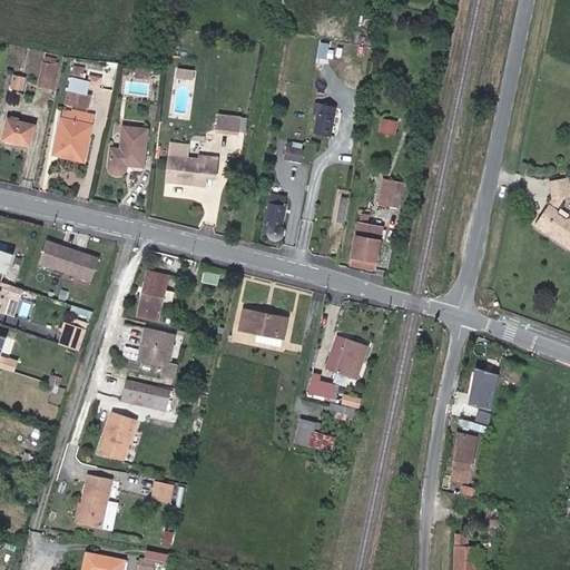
[(318,47),(317,58),(327,60),(330,48),(318,47)]
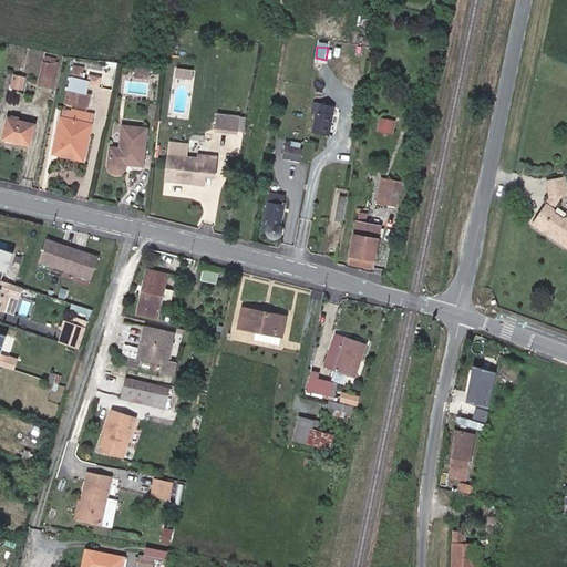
[(57,64),(43,62),(39,84),(52,88),(57,64)]
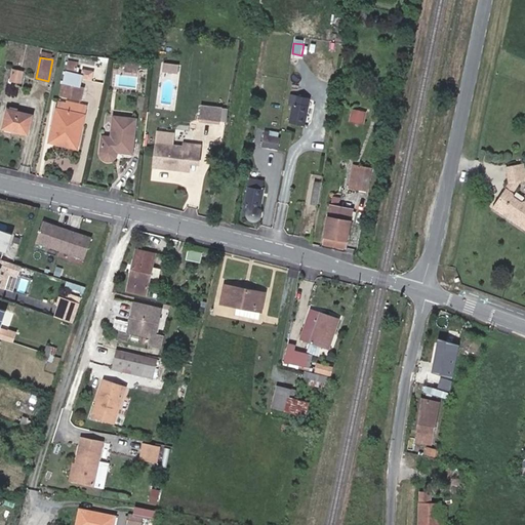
[(77,64),(69,62),(68,66),(75,67),(74,74),(66,72),(64,82),(81,85),(82,79),(92,81),(93,72),(83,70),(82,75),(76,74),(77,68),(76,68),(77,64)]
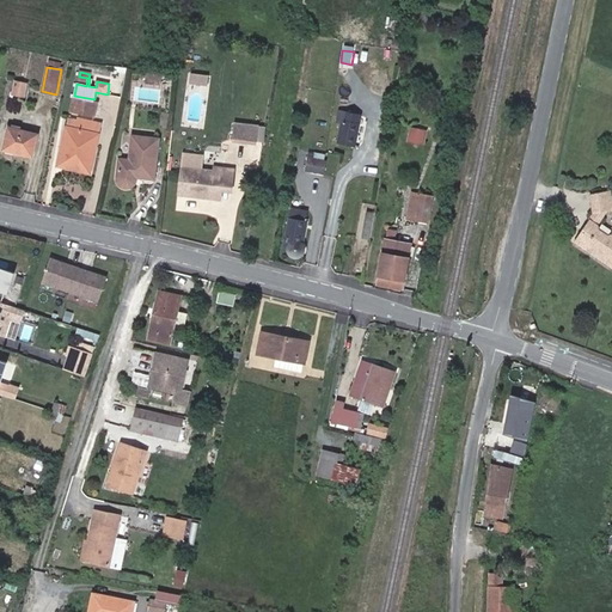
[(209,85),(210,73),(191,72),(190,83),(209,85)]
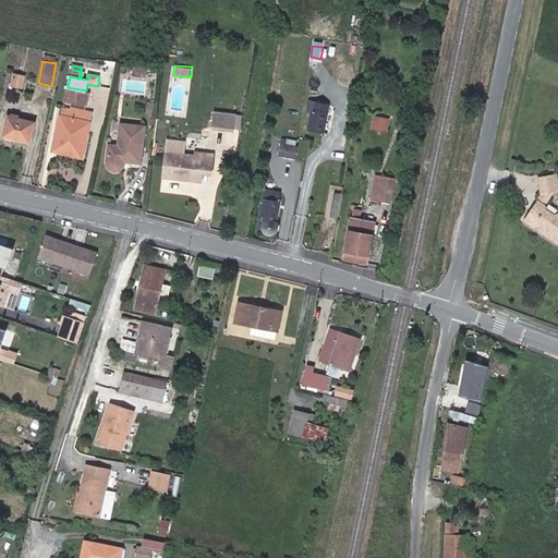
[(24,76),(13,74),(11,86),(22,88),(24,76)]
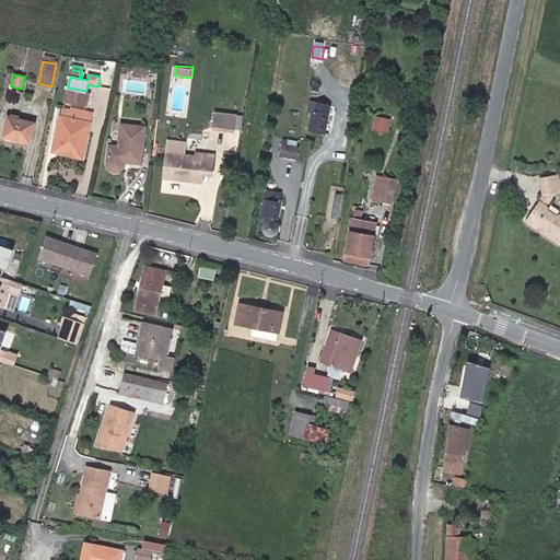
[(315,81),(307,80),(304,101),(310,102),(307,112),(312,113),(308,132),(323,135),(324,132),(331,133),(335,117),(327,116),(329,105),(311,102),(315,81)]
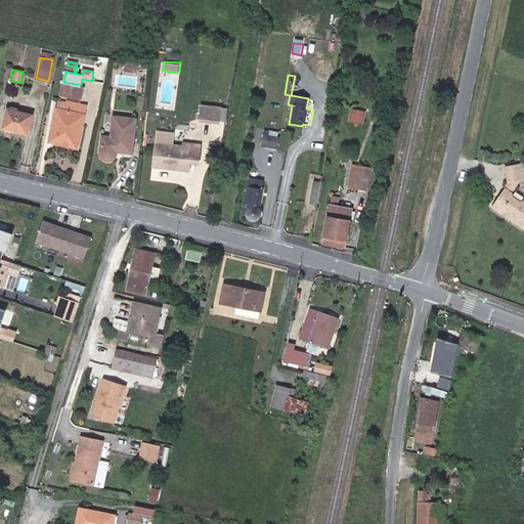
[(81,98),(84,86),(81,85),(63,82),(61,94),(81,98)]
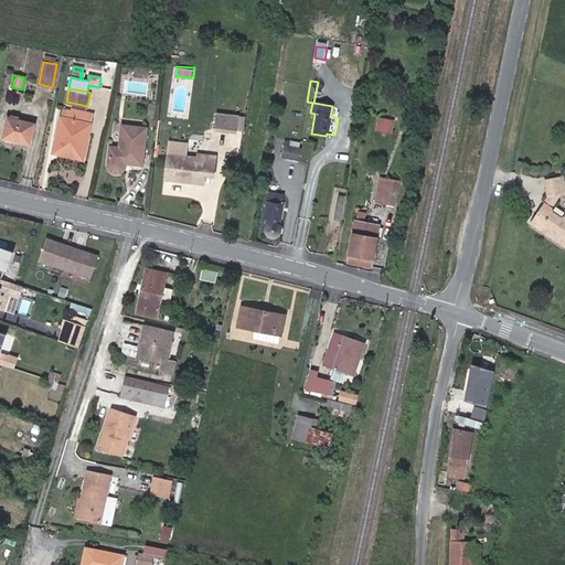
[(93,114),(64,108),(54,152),(62,153),(63,150),(84,155),(93,114)]
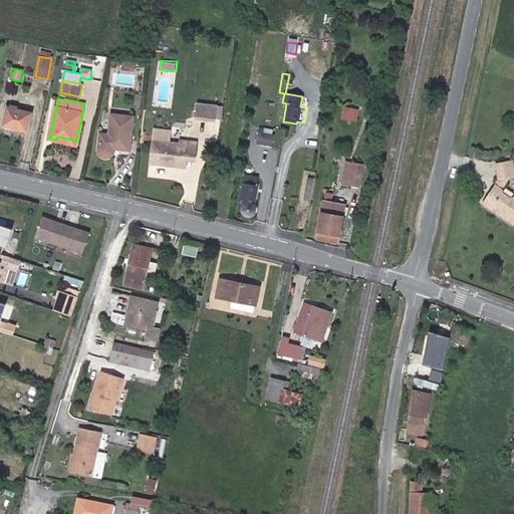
[(198,102),(196,115),(217,117),(219,104),(198,102)]
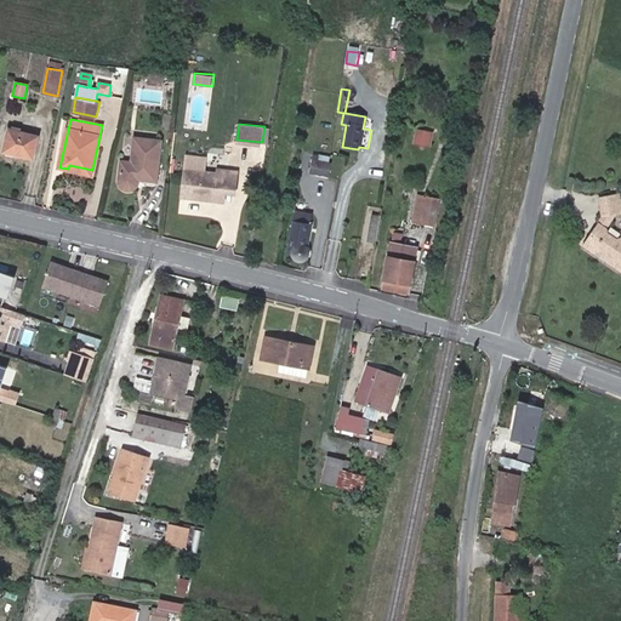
[(417,127),(414,141),(431,144),(433,131),(417,127)]
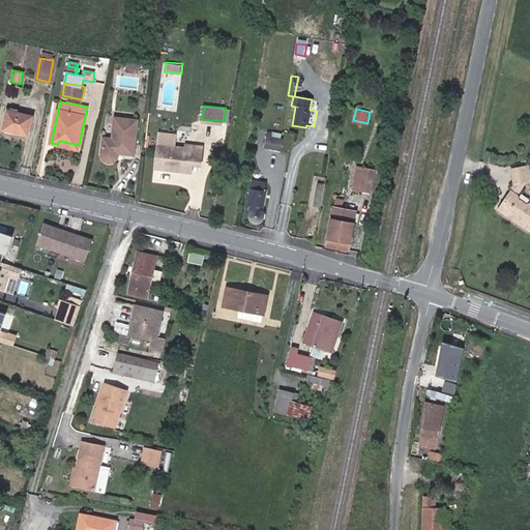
[(32,115),(8,110),(4,128),(28,134),(32,115)]
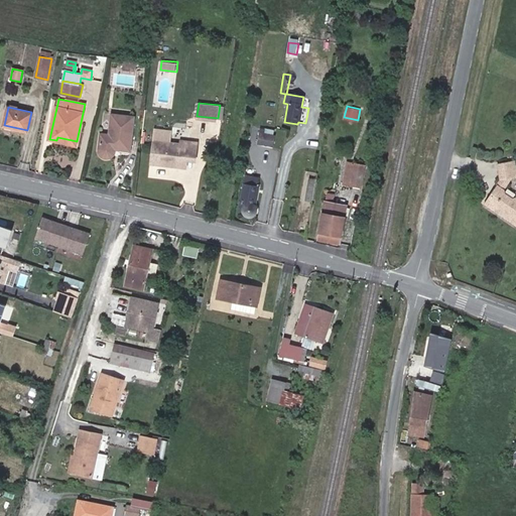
[(125,117),(112,116),(110,135),(101,134),(99,152),(100,154),(101,157),(103,158),(105,159),(107,160),(109,160),(111,159),(114,158),(115,157),(117,155),(118,150),(130,152),(132,122),(125,121),(125,117)]
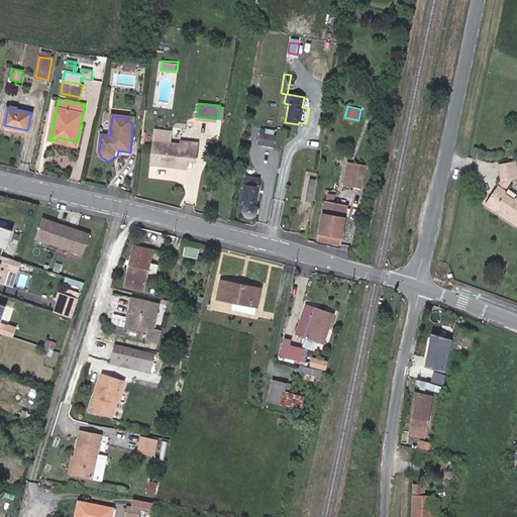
[(273,132),(264,131),(263,131),(261,144),(276,147),(278,133),(273,132)]
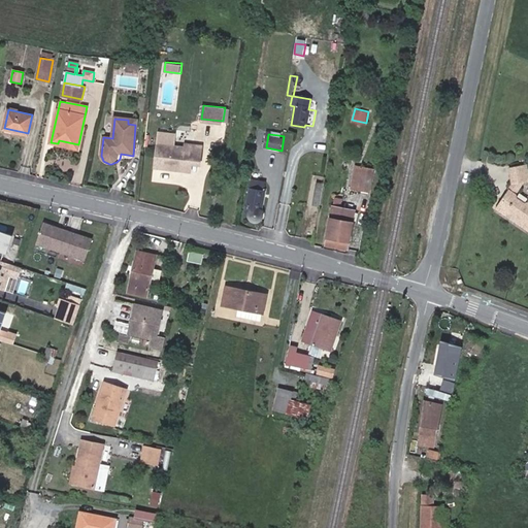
[(167,164),(191,167),(192,159),(200,159),(201,145),(188,143),(187,146),(159,144),(156,166),(167,167),(167,164)]
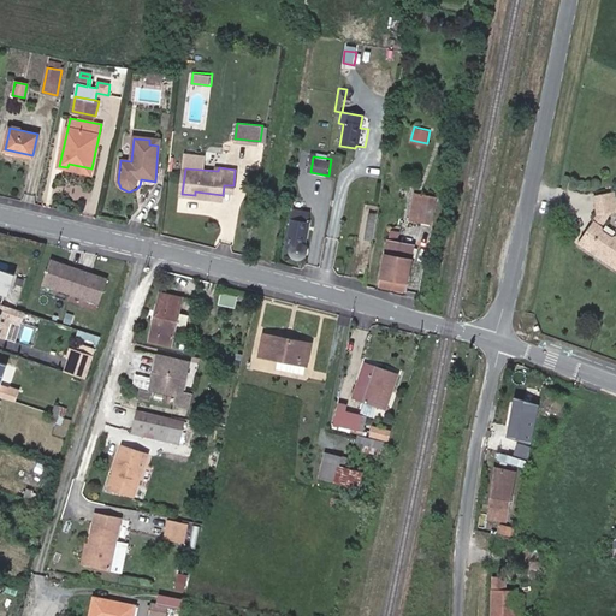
[(615,200),(614,190),(593,195),(598,214),(615,208),(615,200)]
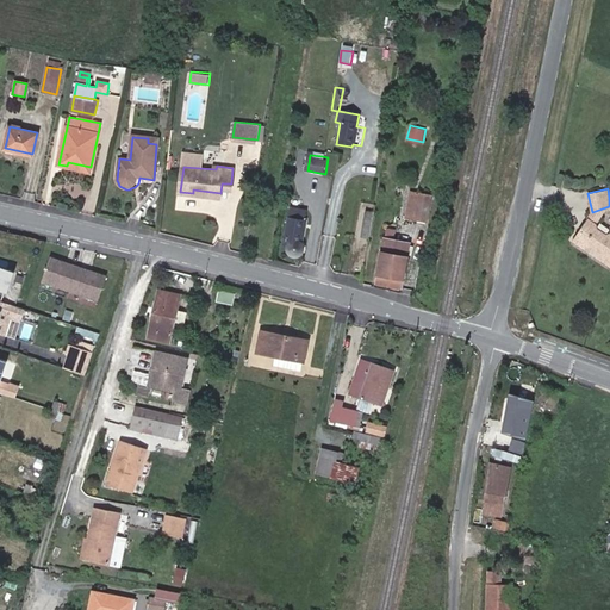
[(433,194),(411,191),(405,217),(427,221),(433,194)]
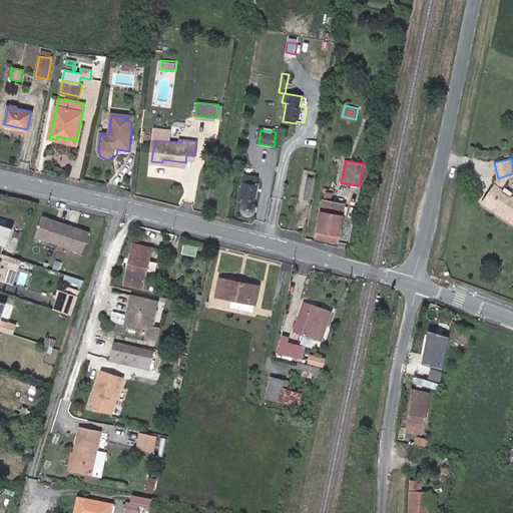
[(512,173),(498,178),(494,186),(503,192),(512,176),(512,173)]
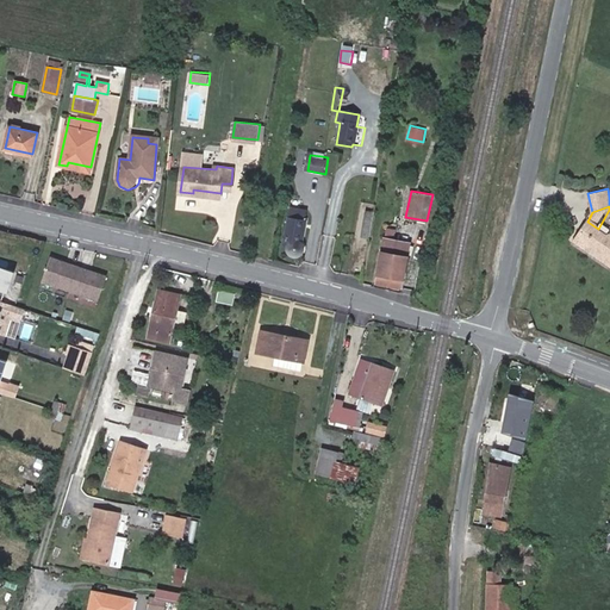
[(368,236),(373,211),(366,210),(361,235),(368,236)]
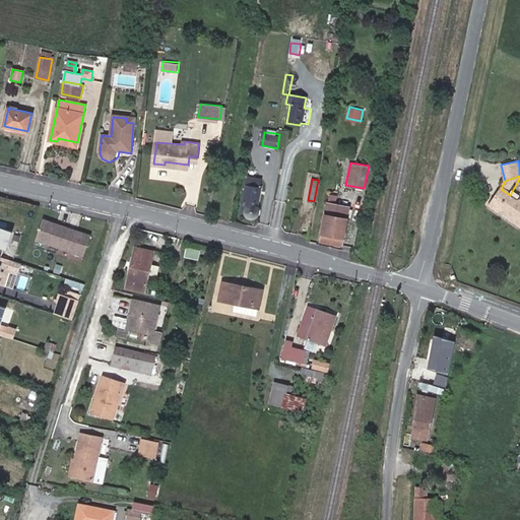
[(257,207),(261,187),(248,185),(246,198),(243,198),(242,203),(248,204),(245,207),(245,212),(248,215),(252,216),(256,214),(258,209),(257,207)]
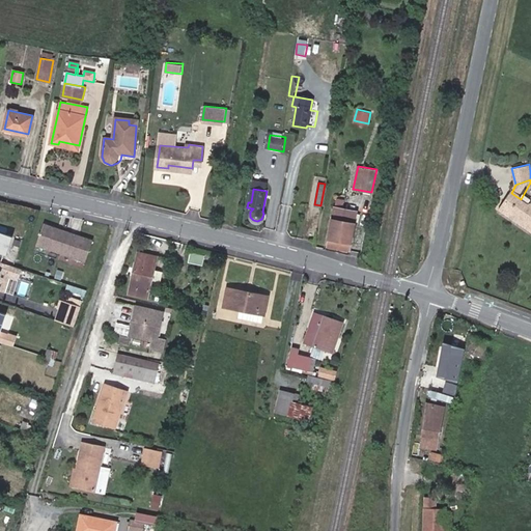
[(499,211),(530,231),(530,205),(521,199),(511,193),(499,211)]
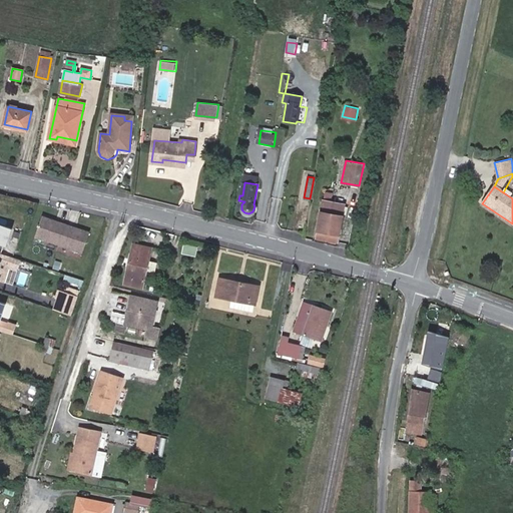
[(345,204),(323,200),(316,238),(337,242),(345,204)]
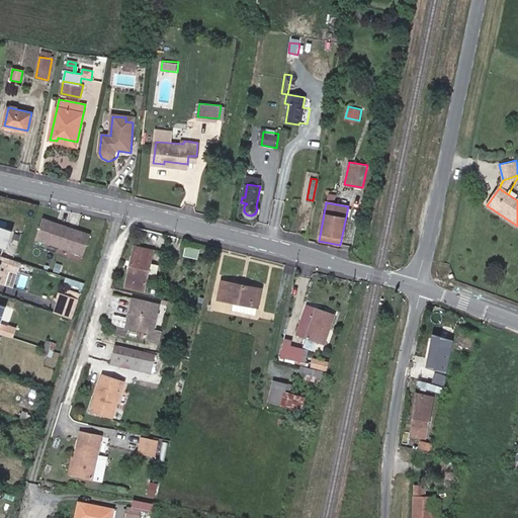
[(88,257),(95,236),(47,221),(40,241),(88,257)]
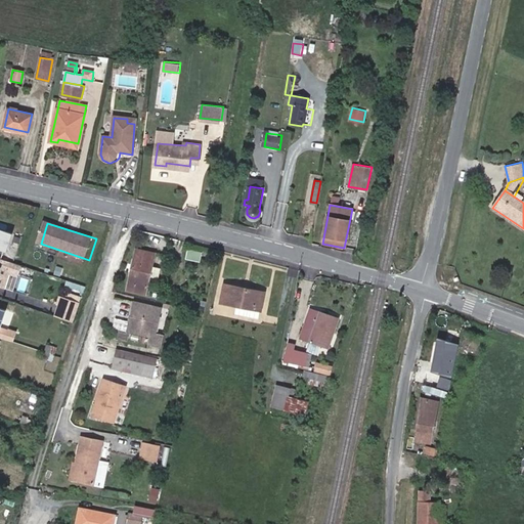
[(7,251),(12,232),(0,228),(0,256),(2,258),(4,250),(7,251)]
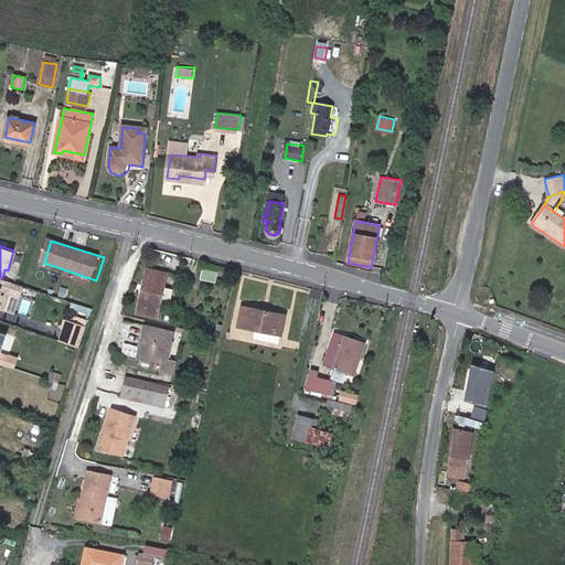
[(157,317),(160,301),(163,287),(167,273),(148,268),(146,279),(140,301),(138,312),(157,317)]
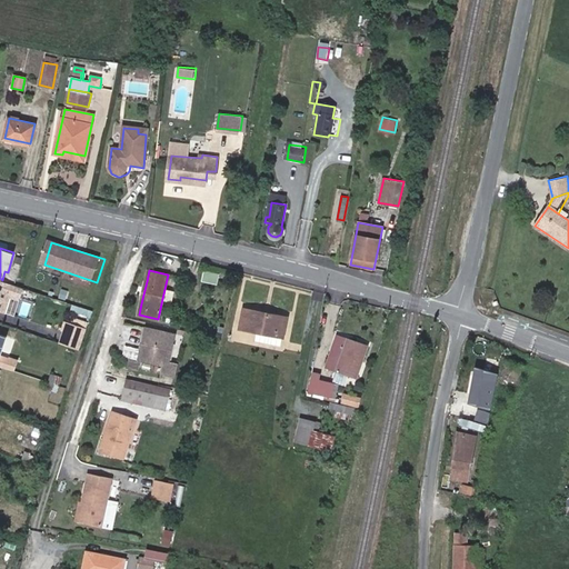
[(23,303),(29,289),(2,280),(0,278),(0,310),(9,313),(13,300),(23,303)]
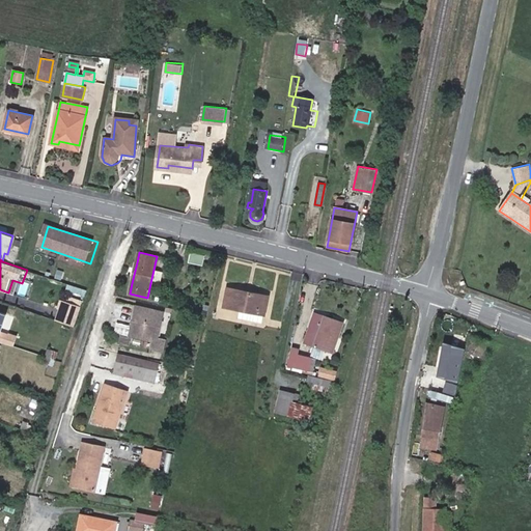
[(132,283),(137,262),(129,260),(123,281),(132,283)]
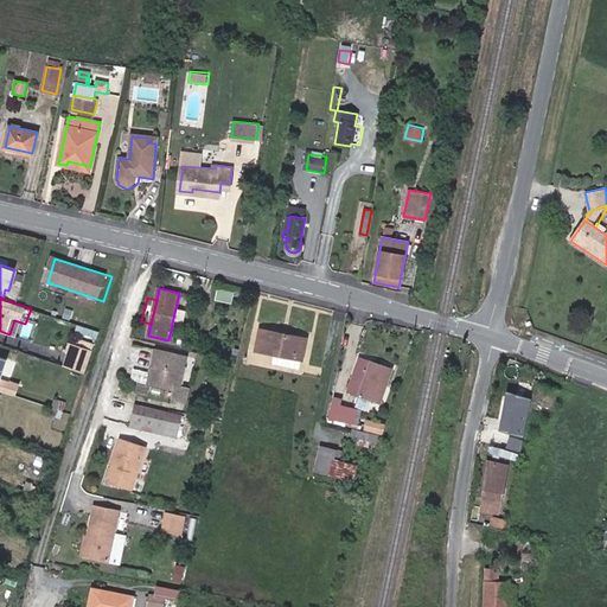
[(181,326),(185,311),(176,308),(172,324),(181,326)]
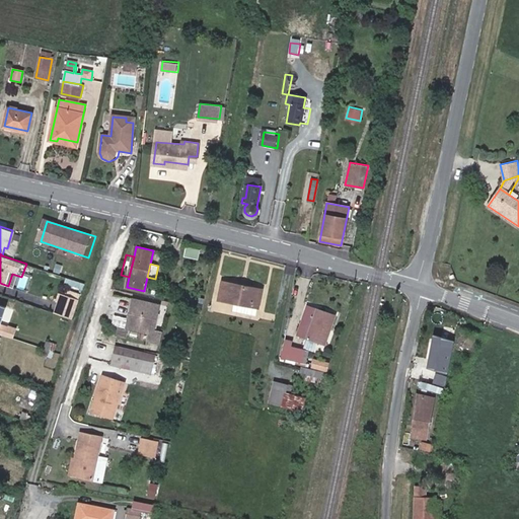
[(262,289),(223,281),(219,299),(235,303),(234,310),(257,314),(262,289)]
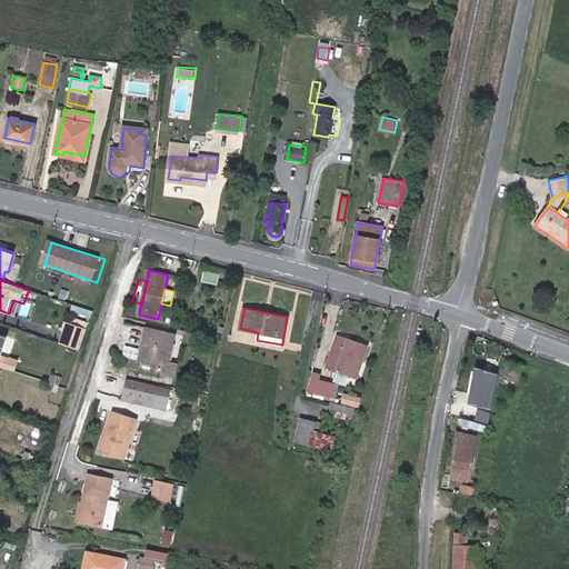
[(91,330),(93,325),(77,319),(76,325),(91,330)]
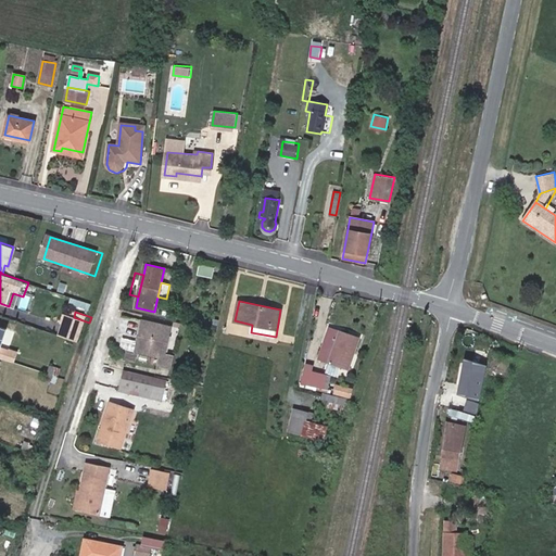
[(81,343),(89,323),(74,317),(71,316),(64,337),(81,343)]
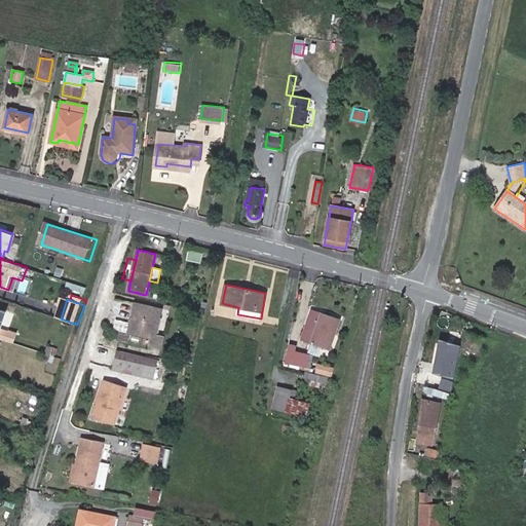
[(0,309),(6,311),(8,305),(0,302),(0,309)]
